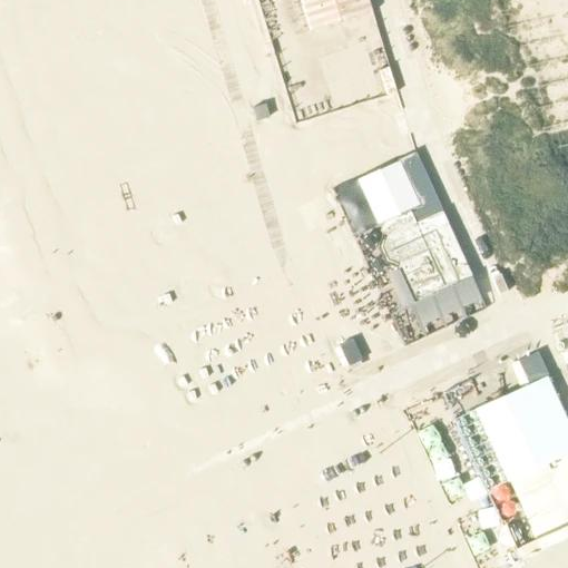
[(372,11),(369,0),(301,0),(311,29),(372,11)]
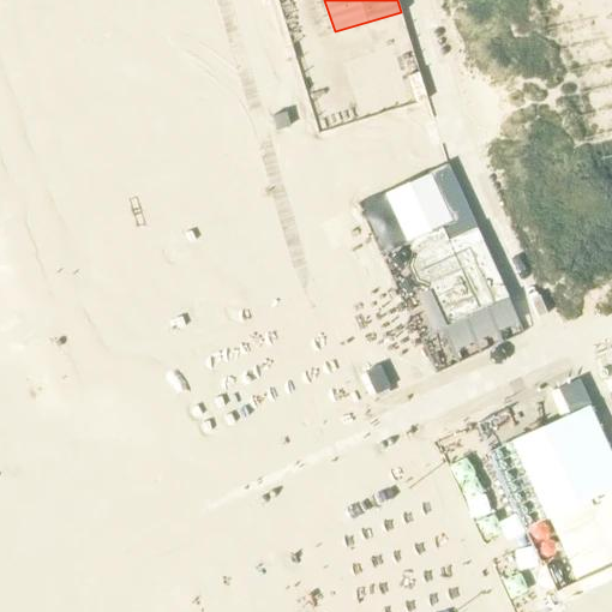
[(429,99),(420,71),(408,75),(417,102),(429,99)]
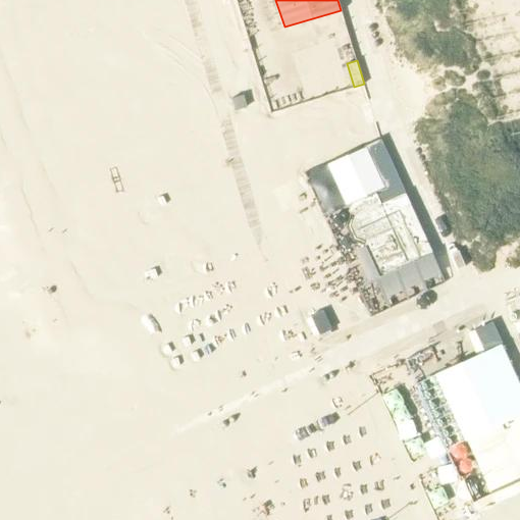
[(235,109),(246,106),(243,95),(231,98),(235,109)]
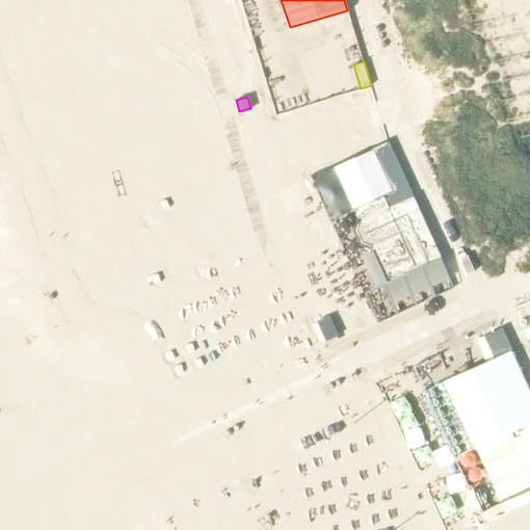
[(386,152),(372,158),(394,204),(413,195),(407,185),(406,185),(396,163),(392,165),(386,152)]
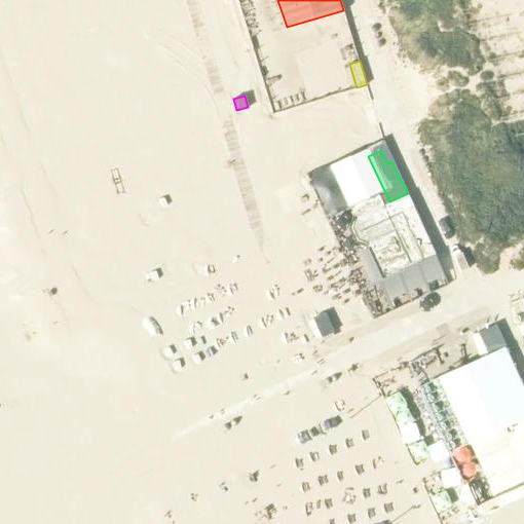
[(366,241),(368,247),(380,273),(387,276),(400,270),(401,273),(405,274),(414,271),(411,265),(436,254),(408,193),(408,194),(389,202),(384,204),(379,193),(354,204),(352,211),(354,219),(352,226),(358,238),(366,241)]
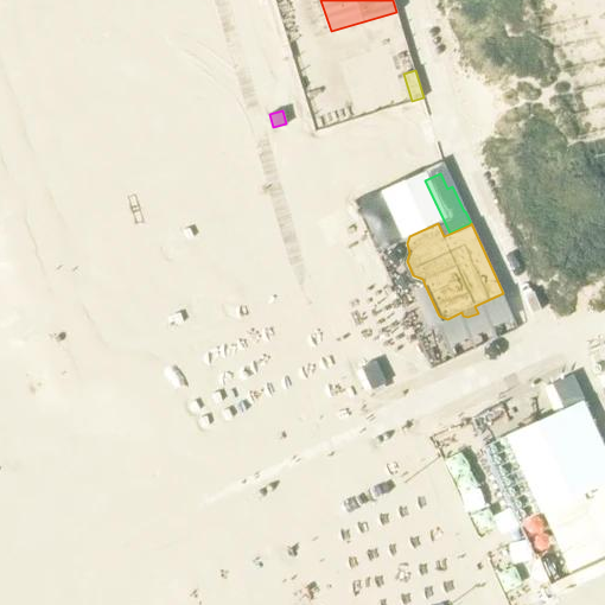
[(361,367),(371,388),(386,382),(375,360),(361,367)]
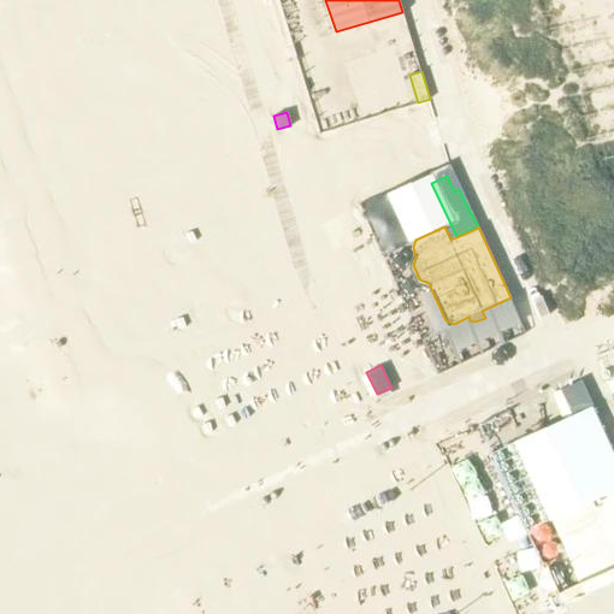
[(583,411),(571,417),(518,440),(582,582),(558,592),(562,606),(613,582),(613,452),(583,384),(572,389),(583,411)]
